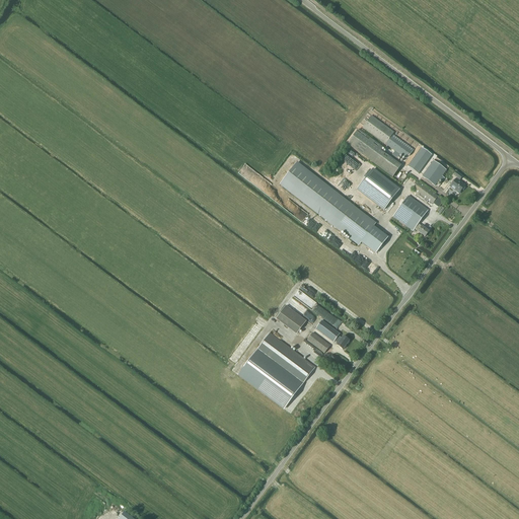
[(363,127),(362,128),(394,152),(391,156),(397,159),(399,155),(405,159),(408,156),(409,157),(413,151),(391,136),(393,133),(371,117),(365,124),(363,127)]
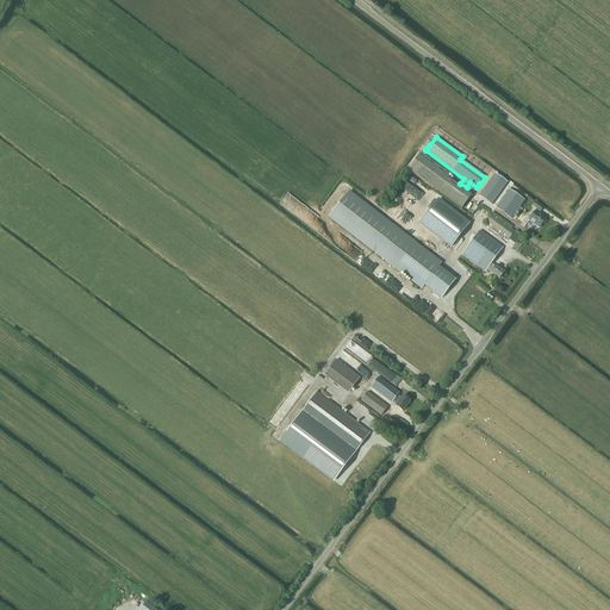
[(447,178),(449,175),(419,154),(408,169),(461,209),(468,199),(454,188),(456,185),(447,178)]
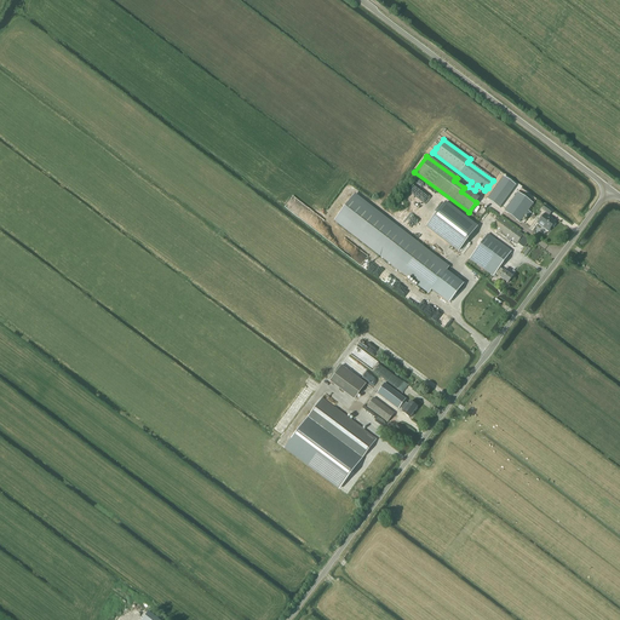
[(504,178),(488,200),(499,207),(515,185),(504,178)]
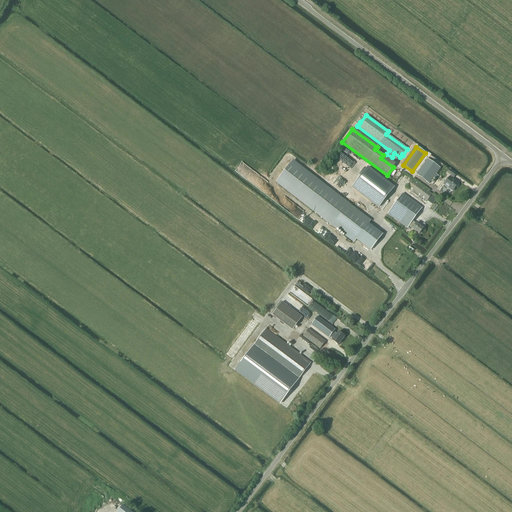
[(370,221),(292,161),(276,182),(354,242),(356,240),(370,251),(383,235),(374,228),(368,224),(370,221)]
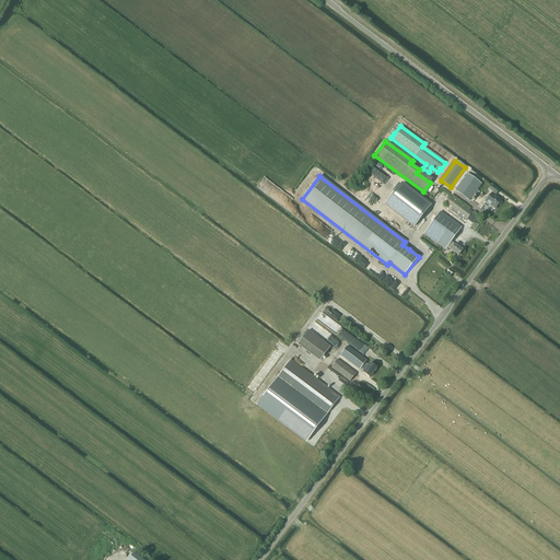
[(464,179),(455,191),(469,201),(474,195),(477,197),(480,193),(477,190),(478,189),(464,179)]
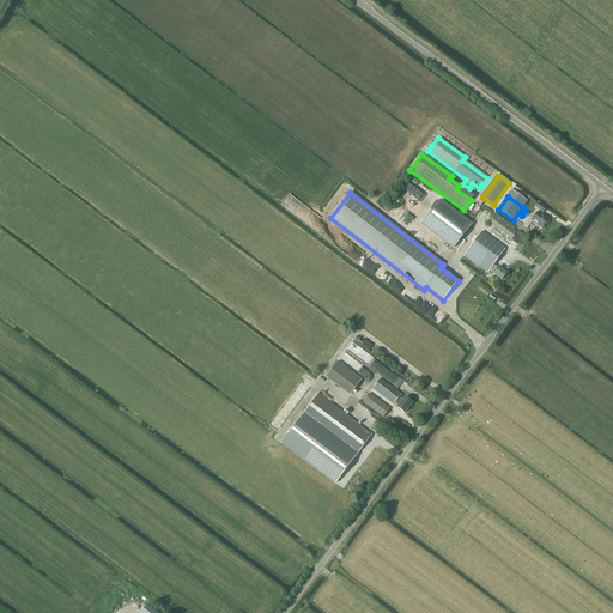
[(439,201),(422,224),(453,248),(471,225),(439,201)]
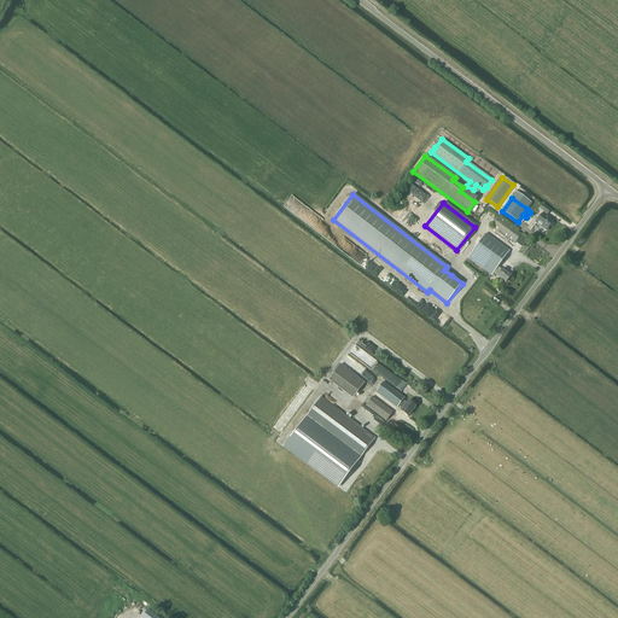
[(544,211),(536,223),(547,231),(554,221),(547,216),(551,210),(543,204),(542,207),(540,209),(544,211)]
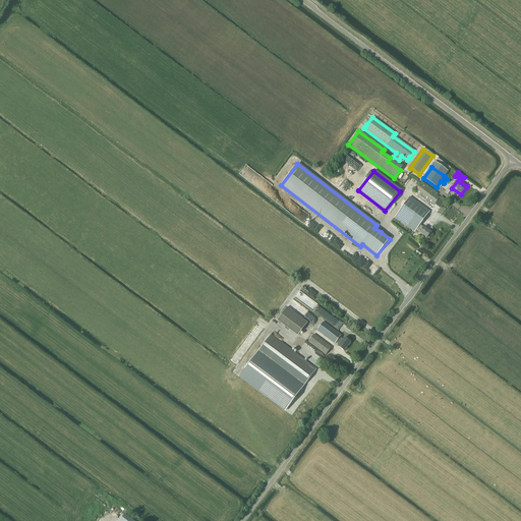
[(439,198),(440,197),(420,183),(414,190),(435,205),(436,204),(437,205),(441,199),(439,198)]
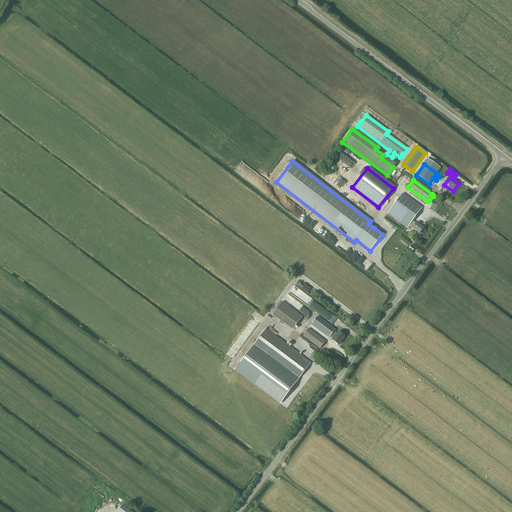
[(413,221),(422,208),(403,194),(388,214),(407,228),(409,226),(413,229),(412,229),(419,234),(423,229),(413,221)]
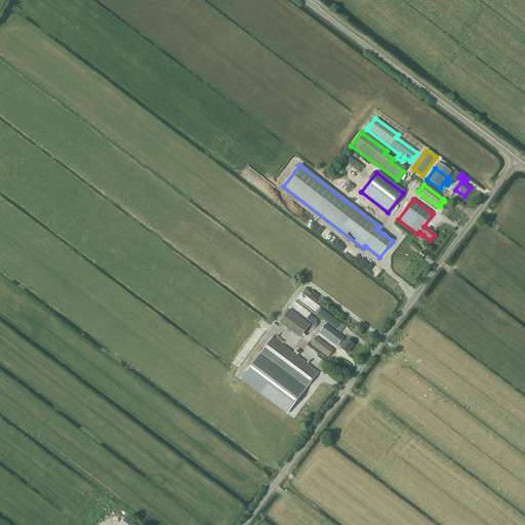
[(299,339),(310,325),(288,310),(278,323),(299,339)]
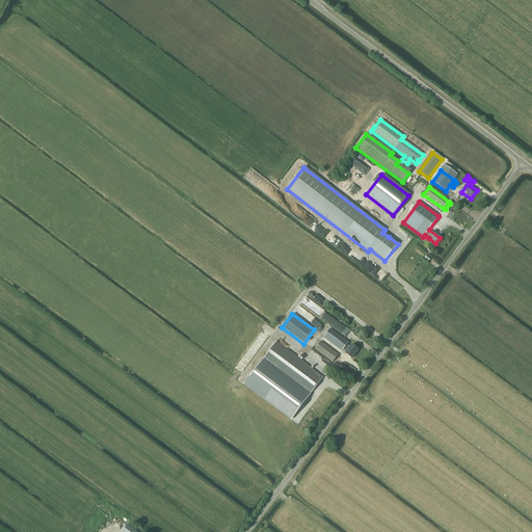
[(347,345),(348,343),(330,329),(323,338),(342,352),(343,350),(346,352),(345,354),(351,360),(357,350),(351,346),(350,348),(347,345)]
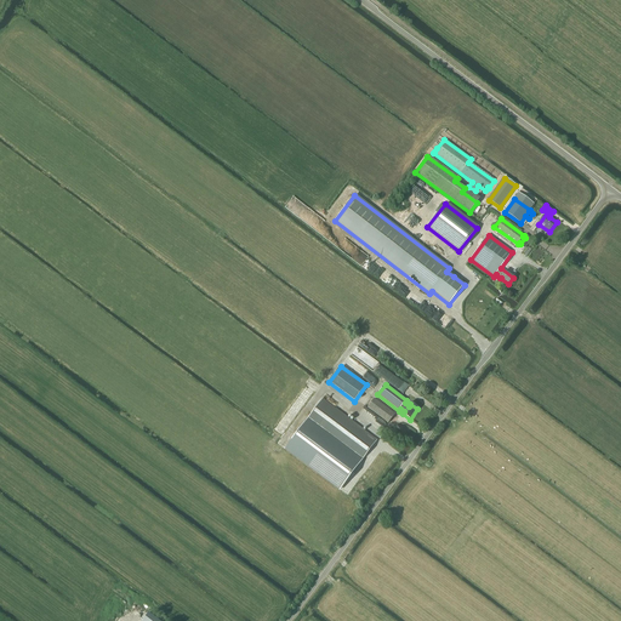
[(285,448),(284,450),(340,491),(340,490),(360,462),(376,440),(349,420),(323,399),(307,420),(285,448)]
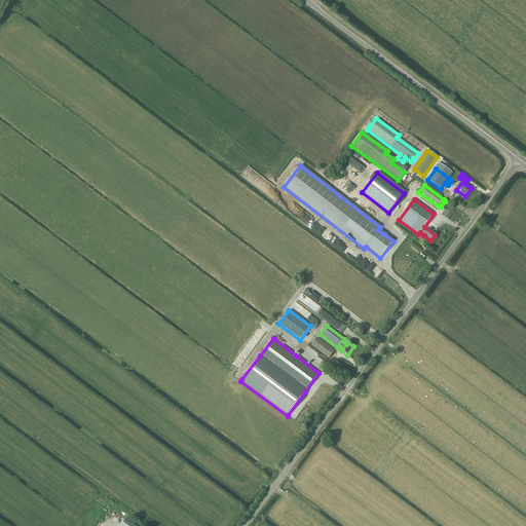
[(329,359),(334,351),(316,338),(311,345),(329,359)]
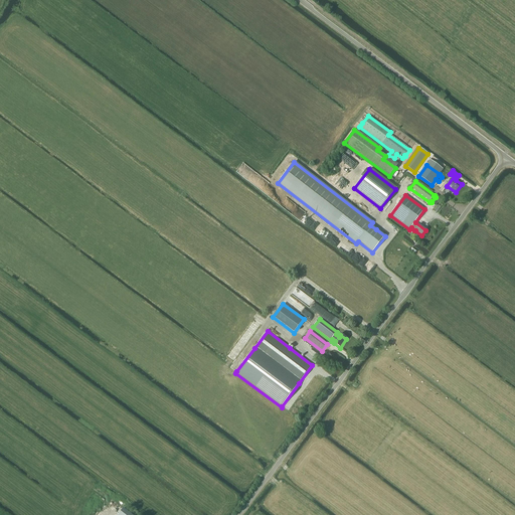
All buildings are outlined.
